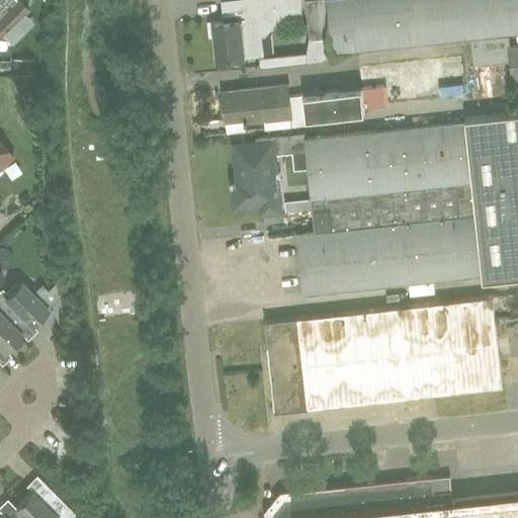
[(15,0),(0,15),(0,32),(2,34),(3,33),(25,12),(28,9),(20,1),(19,0),(15,0)]
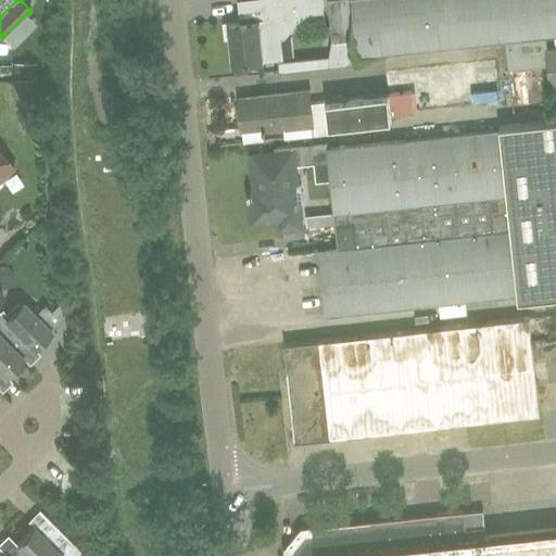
[(0,0),(0,16),(16,0),(0,0)]
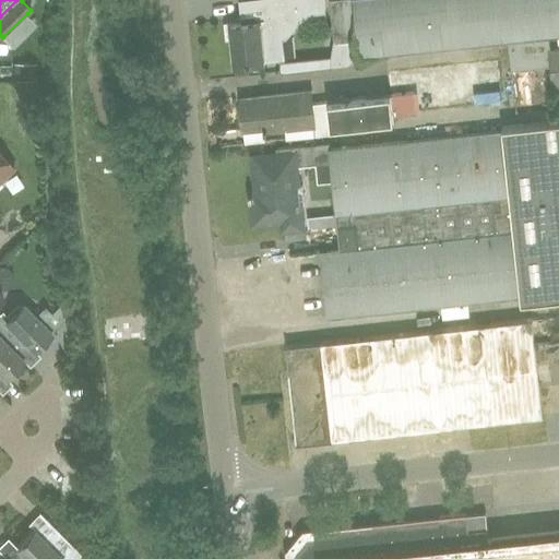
[(283,60),(281,38),(285,37),(307,18),(307,13),(326,11),(324,0),(266,0),(269,16),(242,19),(242,25),(233,26),(237,64),(283,60)]
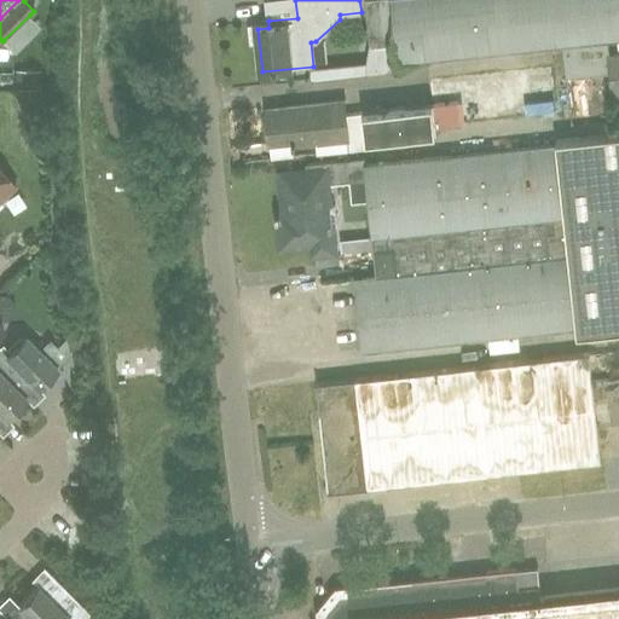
[(298,18),(295,0),(284,0),(266,3),(268,21),(298,18)]
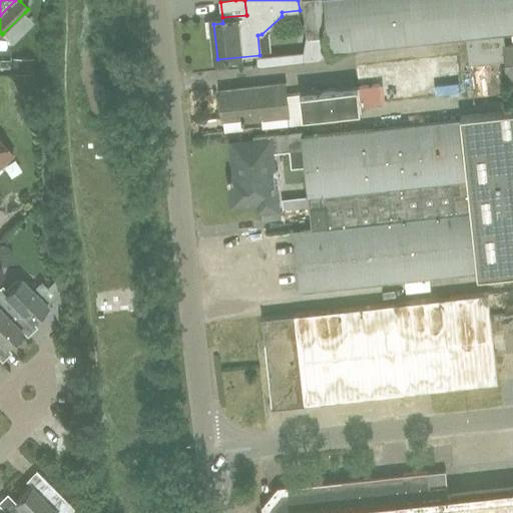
[(512,0),(303,0),(307,39),(328,36),(329,51),(364,47),(512,31),(512,0)]
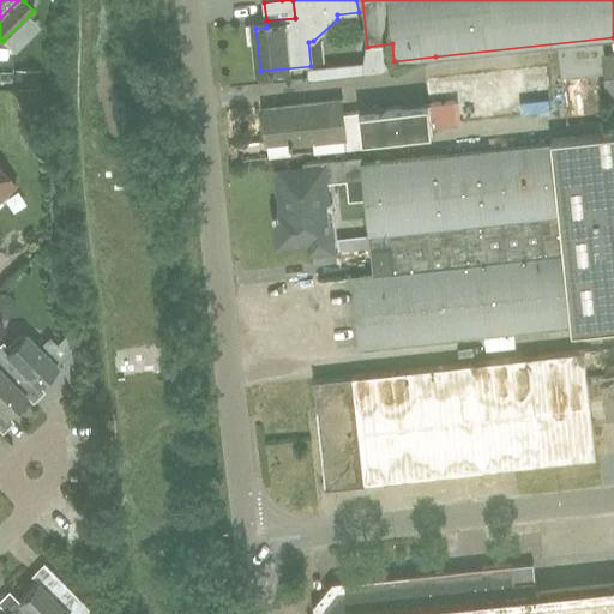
[(30,14),(4,40),(14,50),(17,53),(43,26),(30,14)]
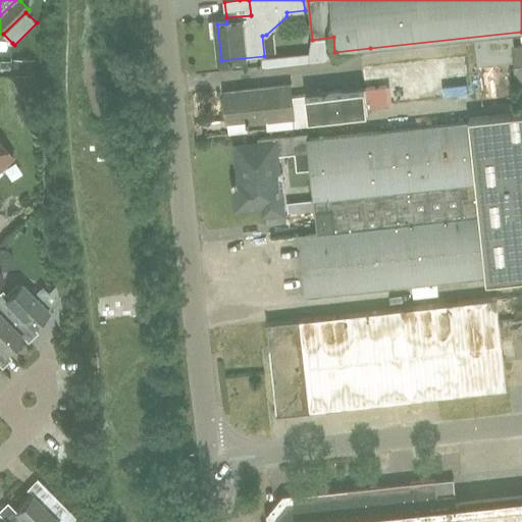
[(261,58),(262,66),(330,59),(334,58),(334,52),(333,37),(312,40),(309,53),(261,58)]
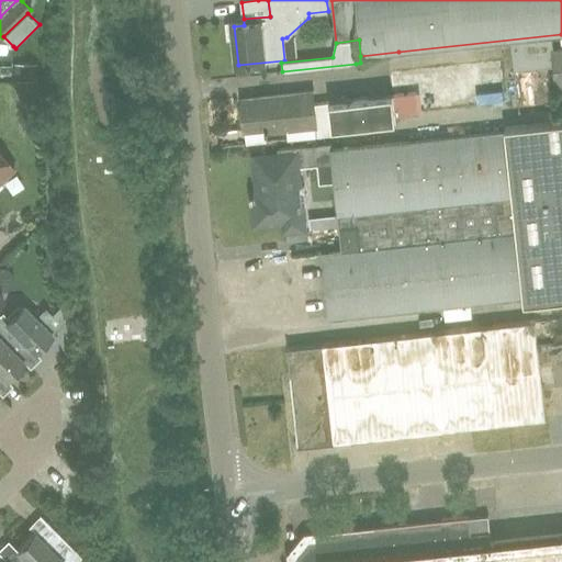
[(554,88),(561,87),(561,49),(552,51),(551,40),(510,43),(514,71),(552,67),(554,88)]
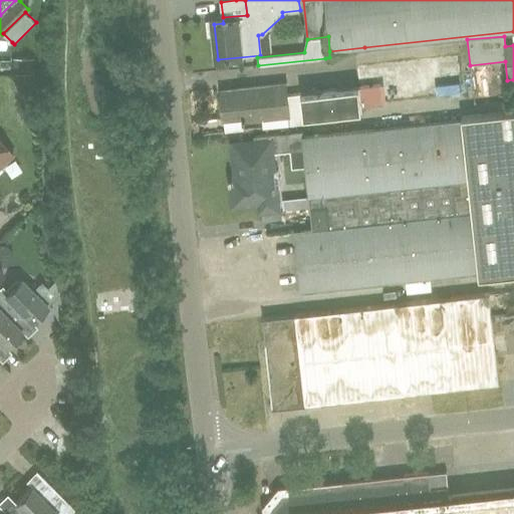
[(13,69),(13,76),(34,76),(34,58),(13,58),(13,61),(13,69)]
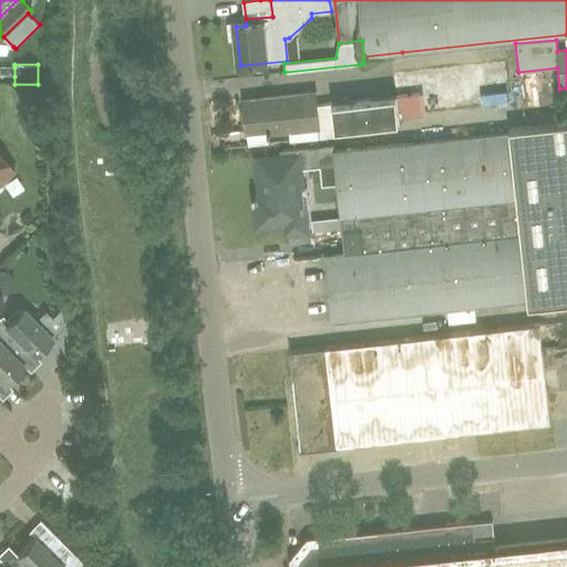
[(14,68),(0,66),(0,75),(14,76),(14,68)]
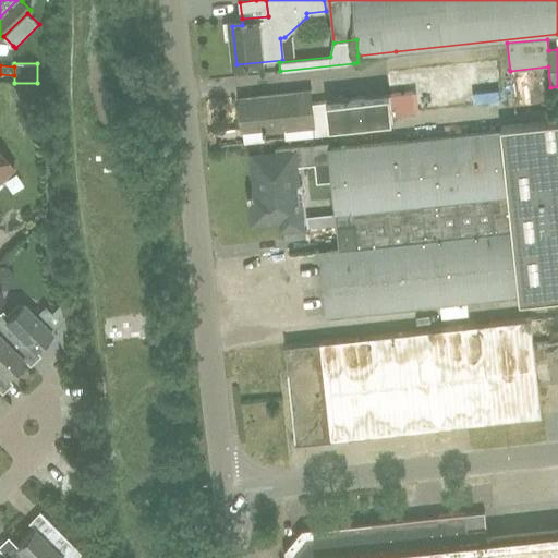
[(417,112),(415,93),(326,104),(326,102),(311,104),(310,93),(239,100),(242,126),(243,131),(263,129),(263,132),(284,130),(313,126),(314,135),(322,135),(331,134),(331,129),(392,122),(391,116),(417,112)]
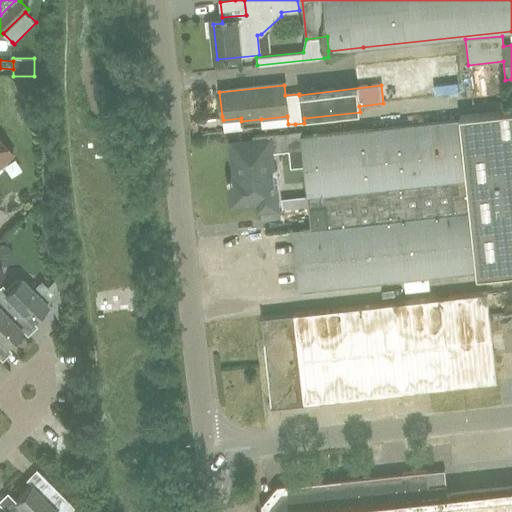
[(428,276),(477,270),(477,278),(511,274),(511,110),(460,117),(460,120),(302,137),(303,149),(304,166),(307,195),(308,206),(310,229),(293,231),(299,290),(404,278),(428,276)]
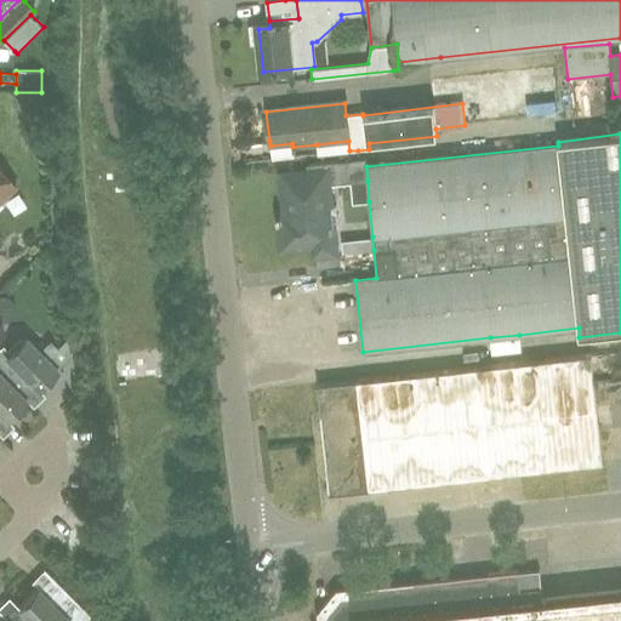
[(318,154),(349,151),(348,141),(317,144),(318,154)]
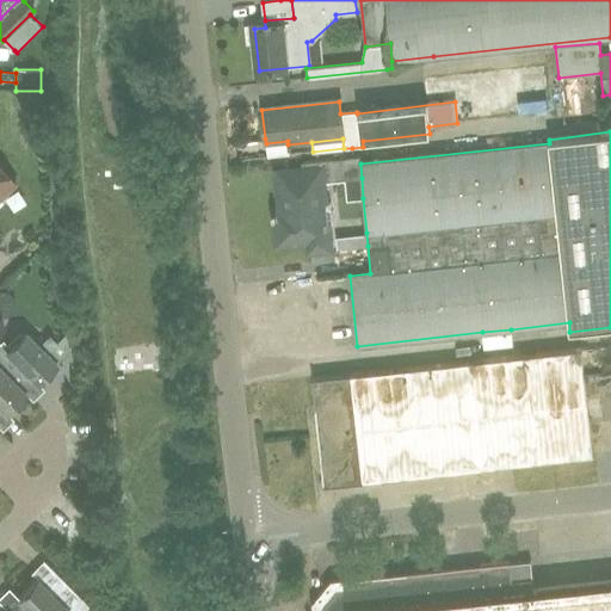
[(362,178),(360,164),(359,158),(353,159),(302,164),(303,170),(276,172),(281,214),(273,215),(276,247),(309,244),(310,252),(329,250),(322,181),(345,179),(362,178)]
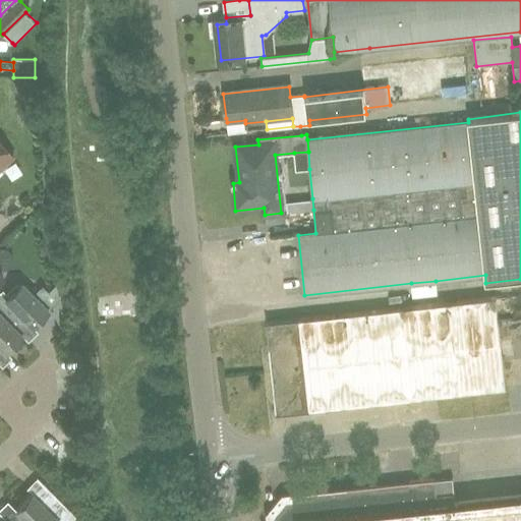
[(0,165),(11,155),(0,143),(0,165)]
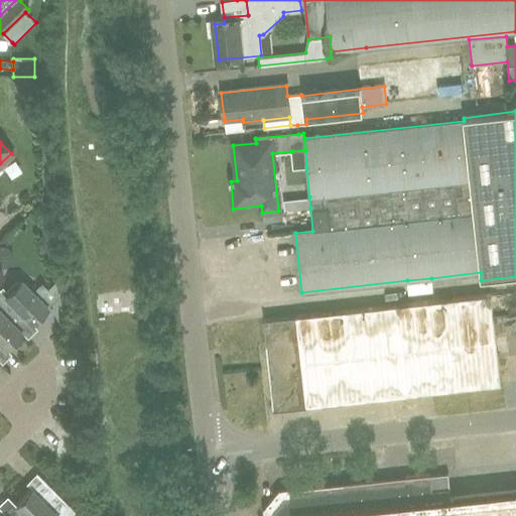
[(291,151),(293,169),(306,167),(305,150),(291,151)]
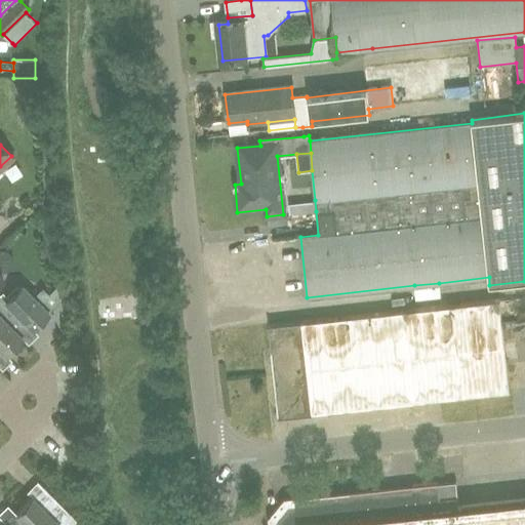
[(288,203),(289,214),(316,211),(315,200),(288,203)]
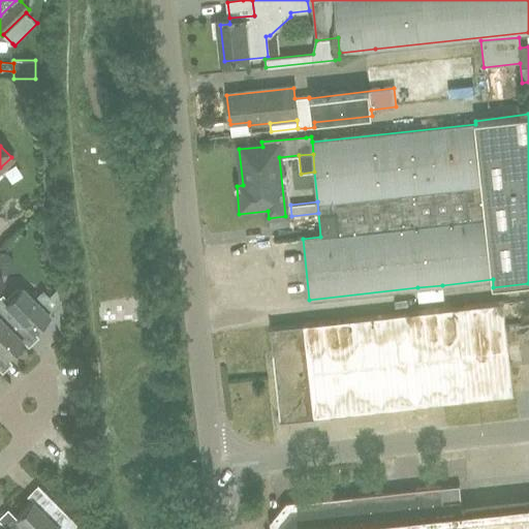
[(442,285),(417,287),(418,302),(444,299),(442,285)]
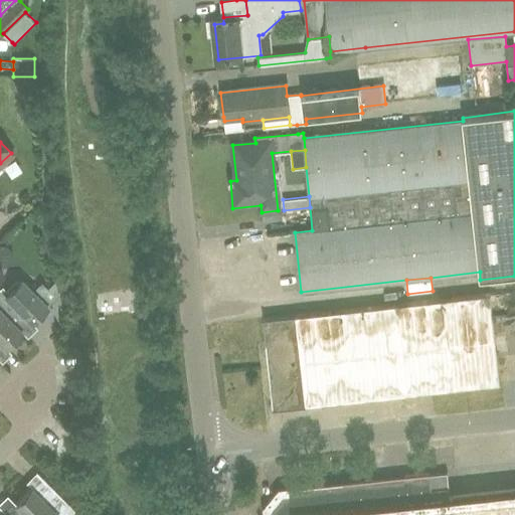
[(0,310),(8,319),(12,314),(17,318),(21,314),(29,322),(46,305),(33,292),(19,279),(4,293),(0,288),(0,310)]
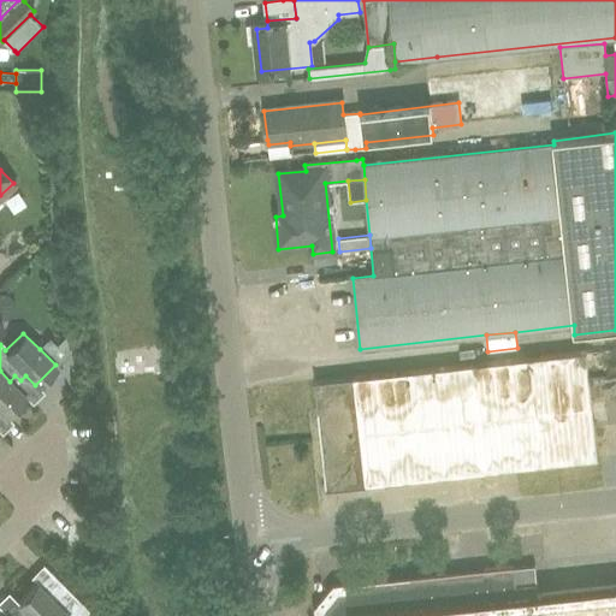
[(40,349),(55,365),(58,368),(72,355),(67,337),(58,345),(51,338),(40,349)]
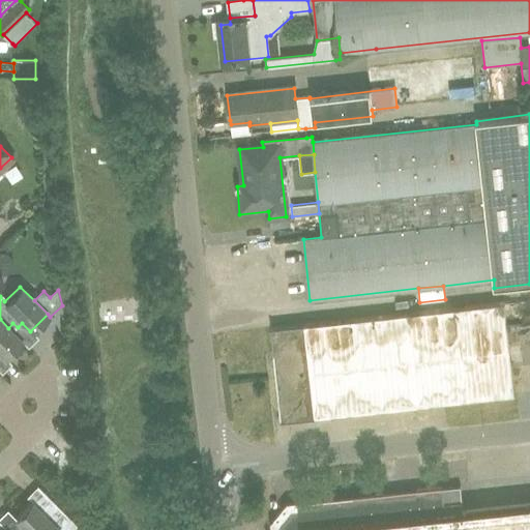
[(444,403),(514,395),(509,345),(529,342),(529,322),(507,325),(505,304),(446,311),(270,329),(281,420),(444,403)]
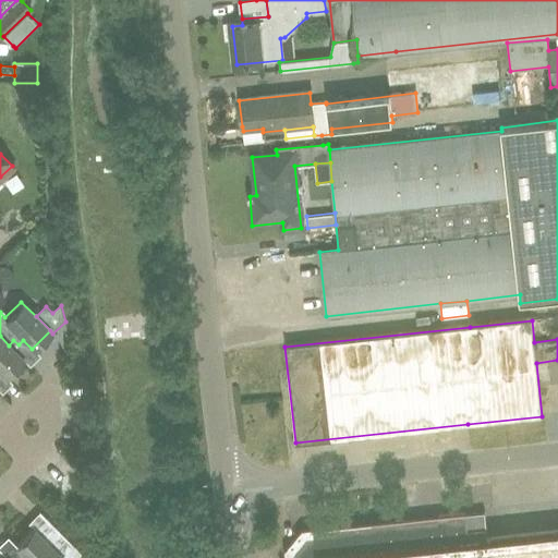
[(22,359),(9,346),(0,336),(0,371),(4,376),(22,359)]
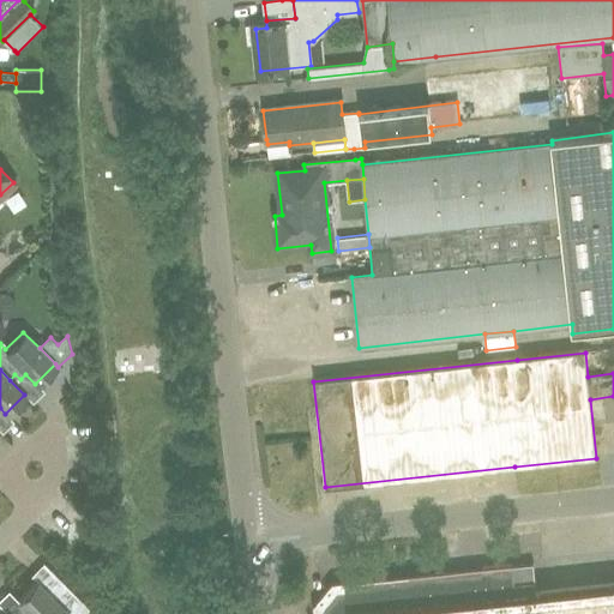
[(10,380),(24,395),(34,404),(44,393),(35,384),(25,374),(20,379),(14,374),(10,380)]
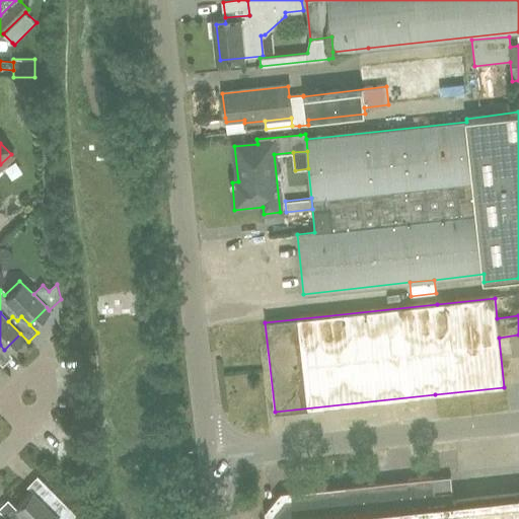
[(0,364),(3,367),(12,358),(4,350),(0,345),(0,364)]
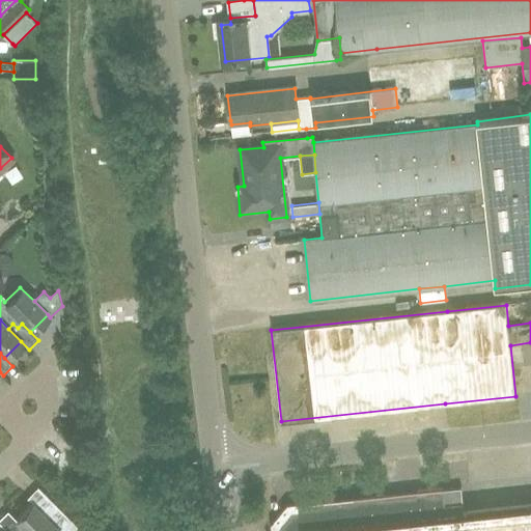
[(50,510),(56,504),(36,484),(25,495),(32,502),(40,510),(46,506),(50,510)]
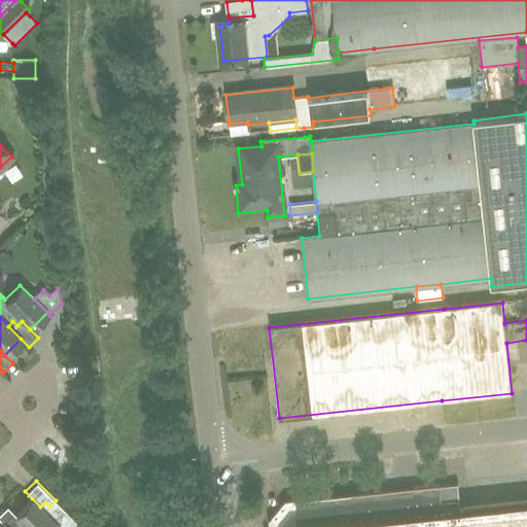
[(276,526),(526,526),(526,501),(461,508),(458,484),(438,486),(438,485),(295,501),(295,504),(288,505),(276,522),(276,526)]
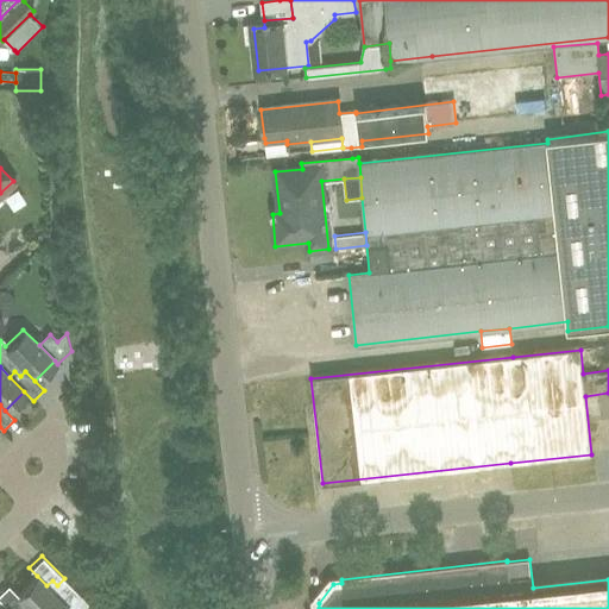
[(18,595),(32,608),(79,608),(87,602),(64,578),(57,585),(52,581),(46,585),(37,576),(18,595)]
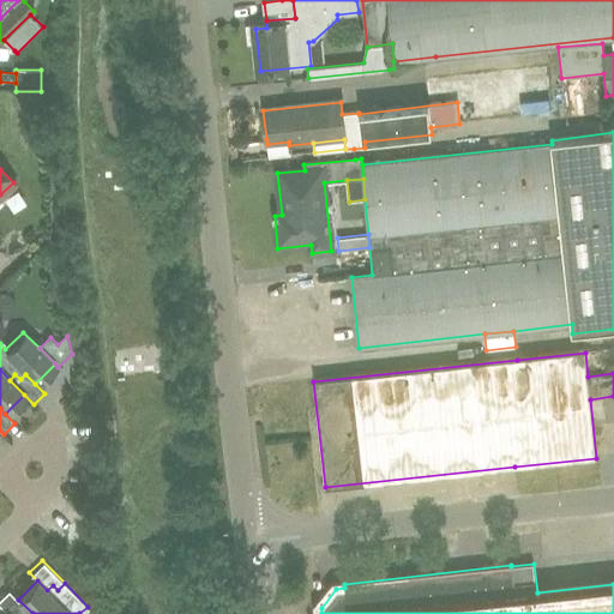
[(32,613),(18,600),(7,588),(0,594),(0,605),(6,612),(8,613),(32,613)]
